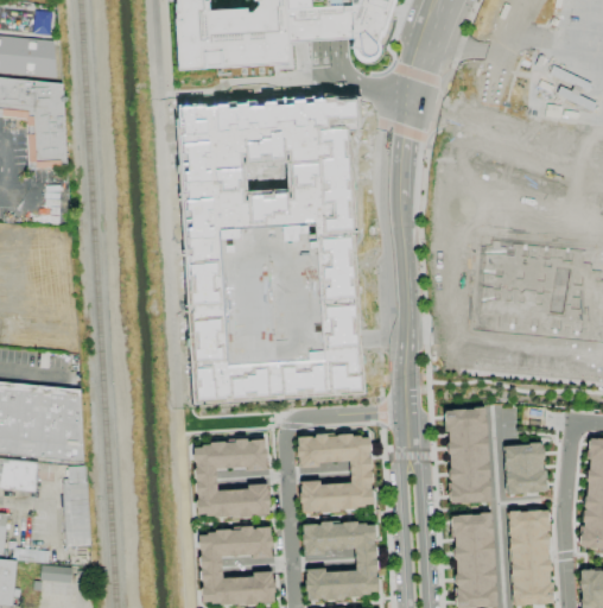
[(167,0),(173,94),(285,88),(283,65),(341,61),(343,77),(362,83),(392,0),(167,0)]
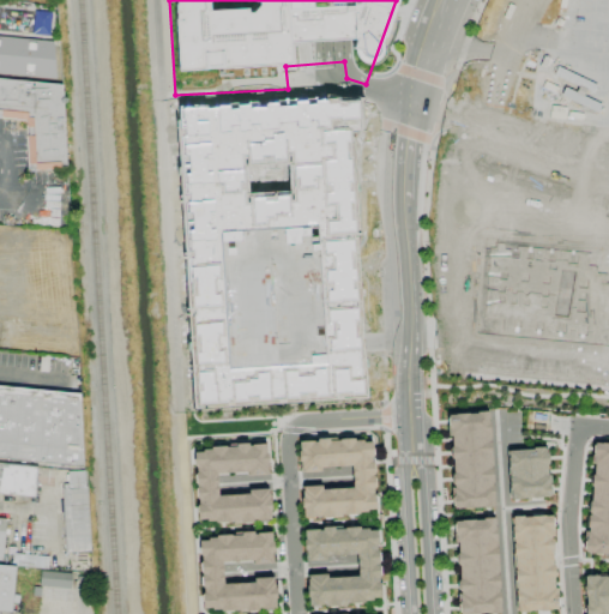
[(0,38),(0,56),(53,62),(55,44),(0,38)]
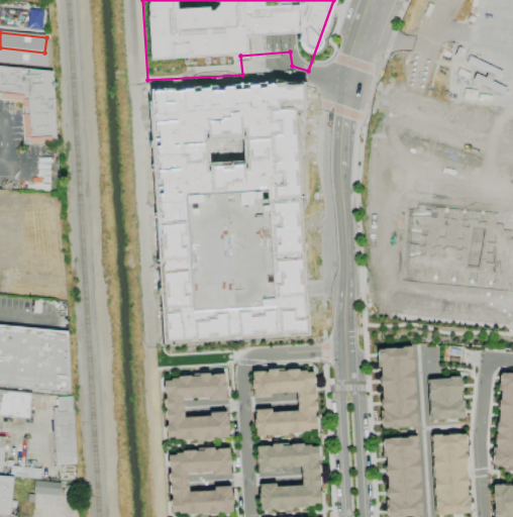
[(61,71),(0,65),(0,98),(27,101),(23,139),(54,142),(61,71)]
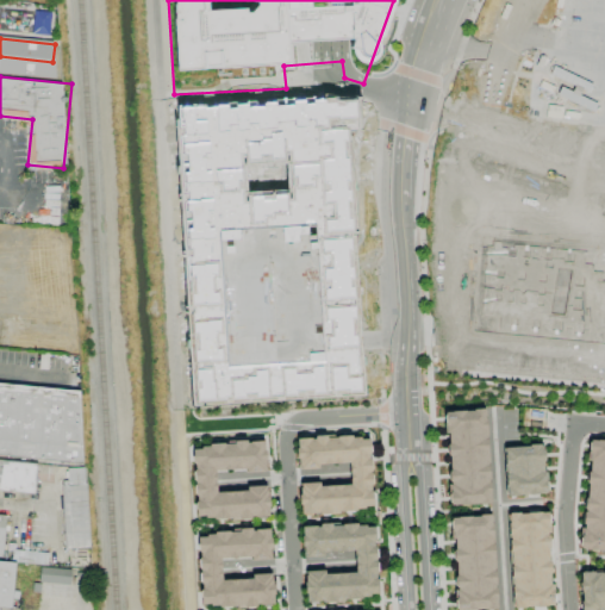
[(487,172),(604,182),(604,334),(532,327),(537,278),(492,274),(496,235),(481,232),(487,172)]
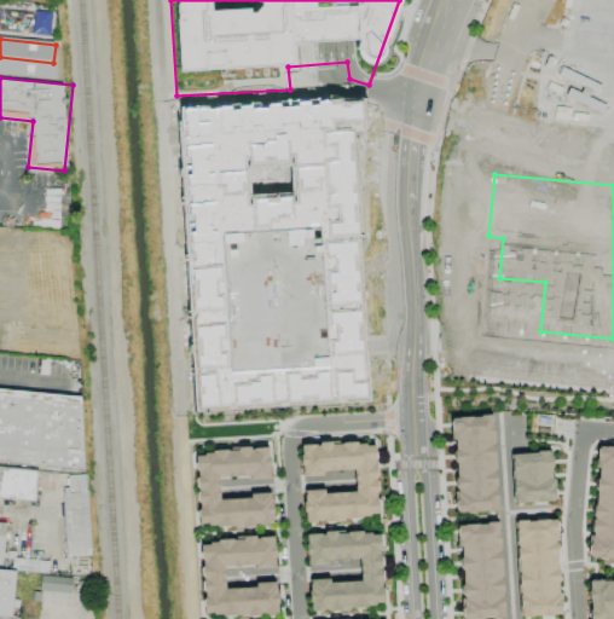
[(330,368),(324,229),(226,233),(232,371),(330,368)]
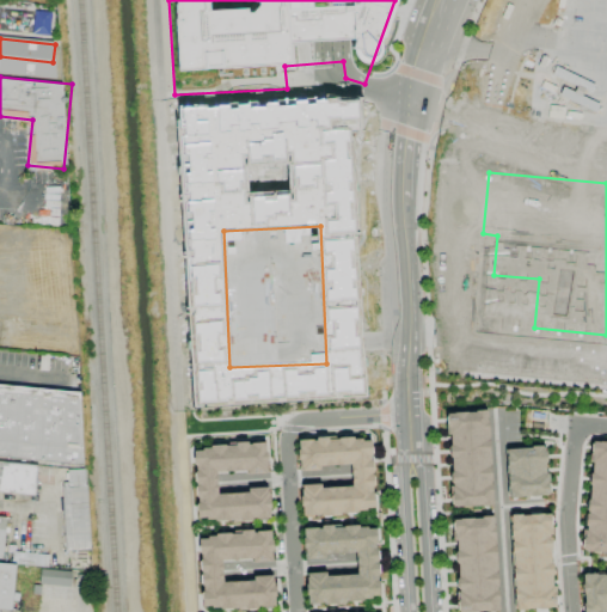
[(87,391),(0,384),(0,457),(81,464),(87,391)]
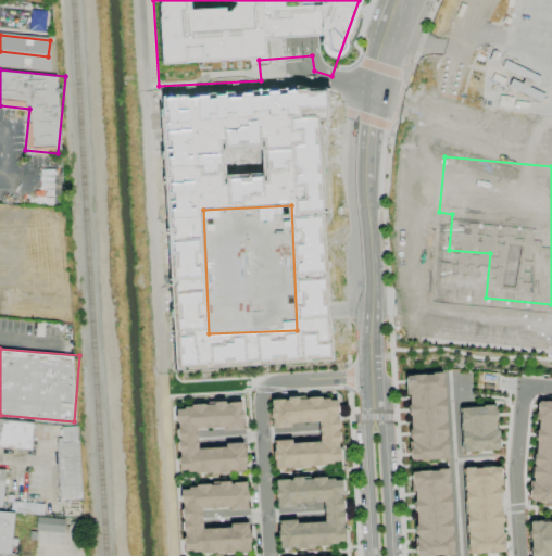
[(449,459),(447,374),(410,374),(413,460),(449,459)]
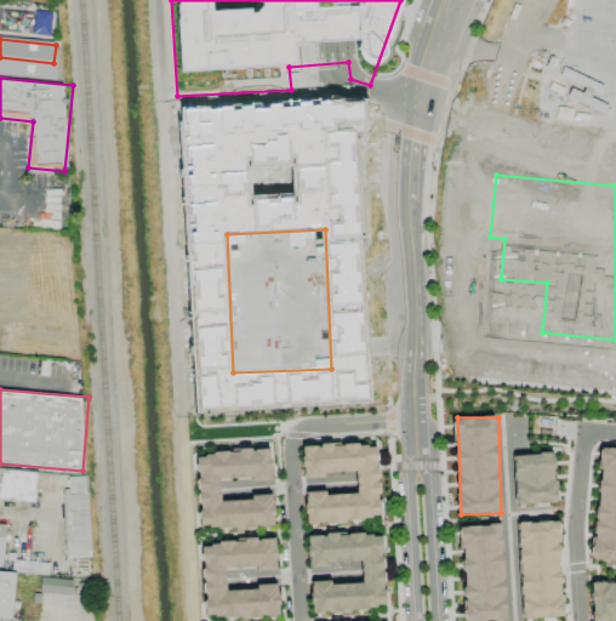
[(383,519),(380,443),(304,446),(307,476),(359,473),(359,494),(328,495),(328,491),(308,493),(309,523),(383,519)]
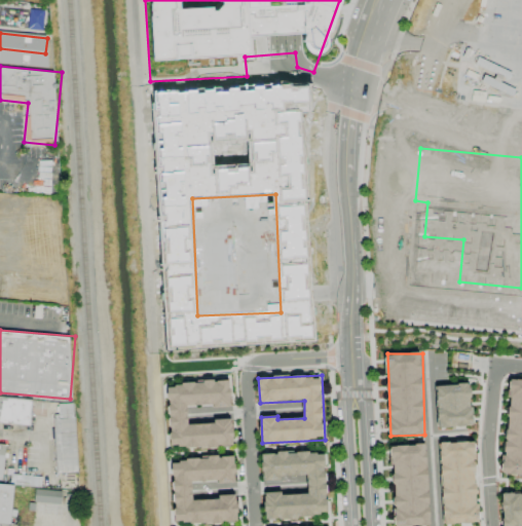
[(521,379),(510,379),(505,474),(521,475),(521,379)]
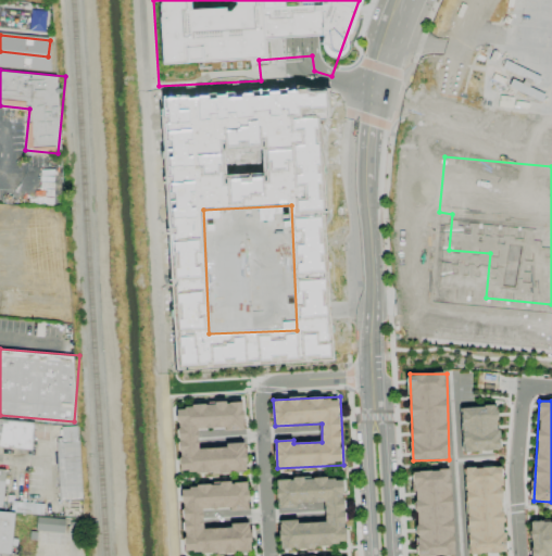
[(182,474),(248,471),(247,442),(227,443),(227,447),(200,449),(199,429),(246,428),(245,403),(179,405),(182,474)]
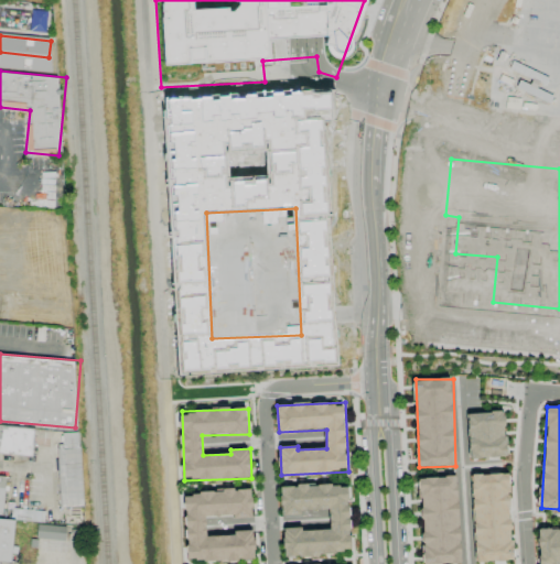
[(470,413),(472,458),(508,456),(506,412),(470,413)]
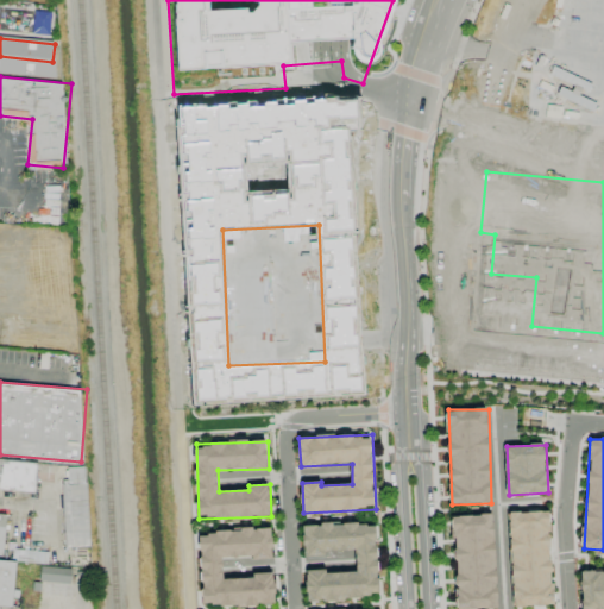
[(0,458),(0,488),(38,493),(41,462),(0,458)]
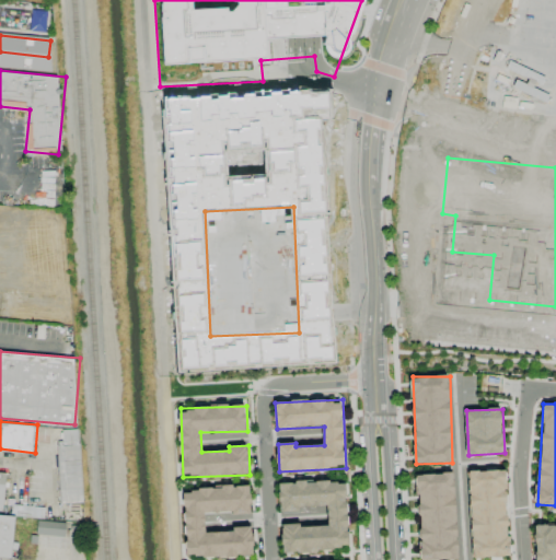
[(82,429),(65,430),(66,443),(60,443),(62,503),(84,503),(82,429)]
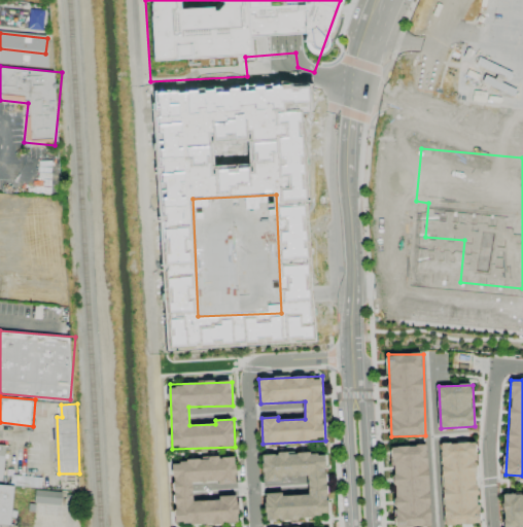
[(480,524),(477,442),(442,444),(445,525),(480,524)]
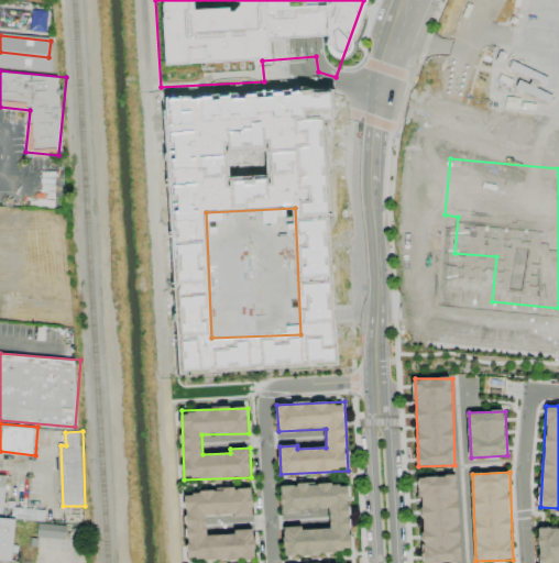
[(0,558),(14,560),(17,519),(4,518),(8,475),(0,474),(0,558)]
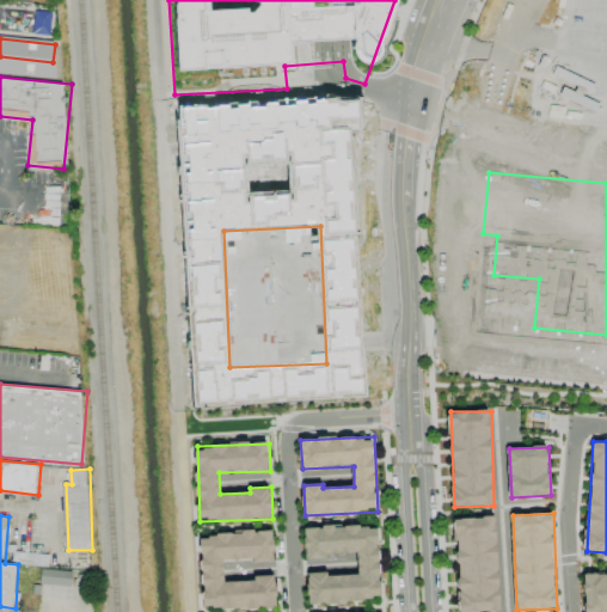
[(463,611),(500,611),(498,518),(458,518),(459,611),(463,611)]
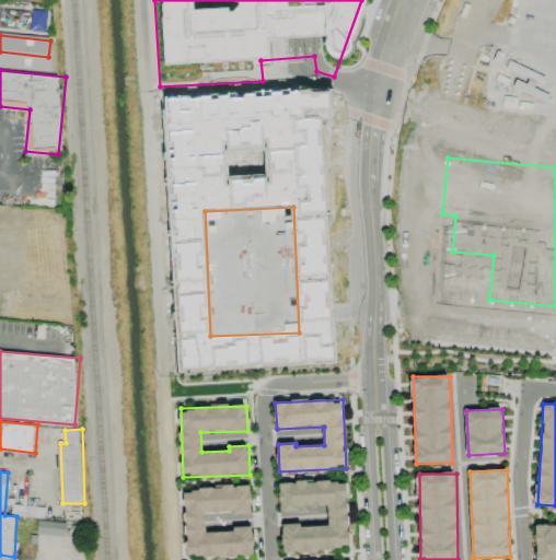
[(281,509),(328,506),(329,524),(282,526),(285,552),(351,548),(347,480),(279,483),(281,509)]
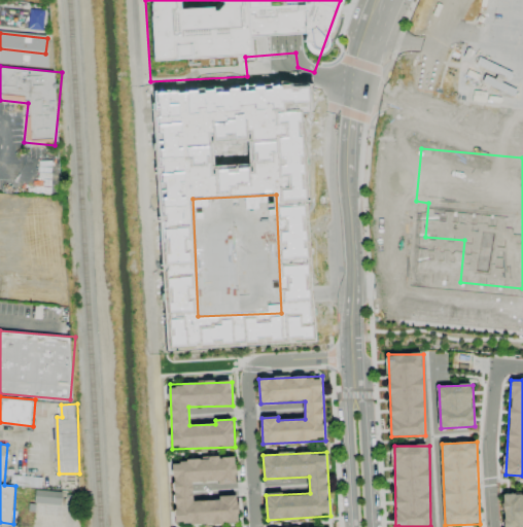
[(176,525),(240,523),(239,495),(220,496),(220,500),(195,500),(194,483),(237,481),(237,458),(174,460),(176,525)]
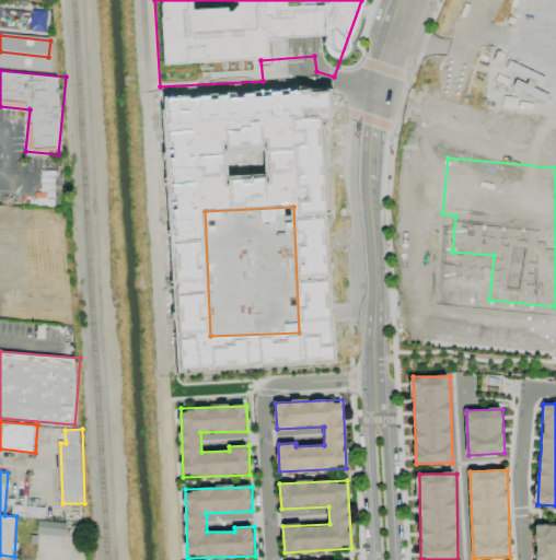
[(68,522),(39,521),(39,534),(68,535),(68,522)]
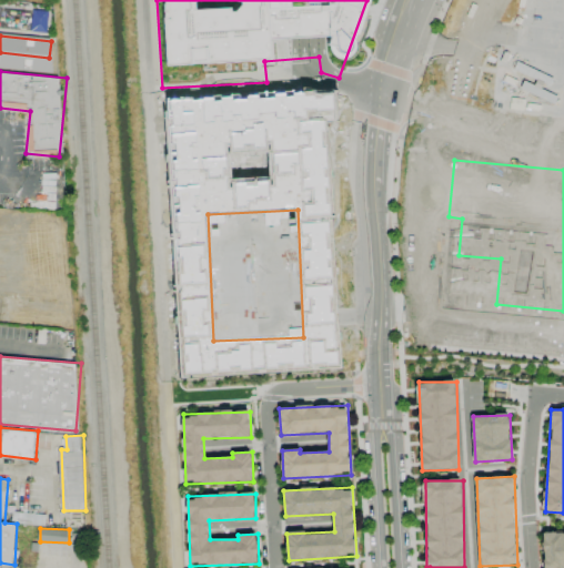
[(563,531),(543,533),(544,567),(563,567),(563,531)]
